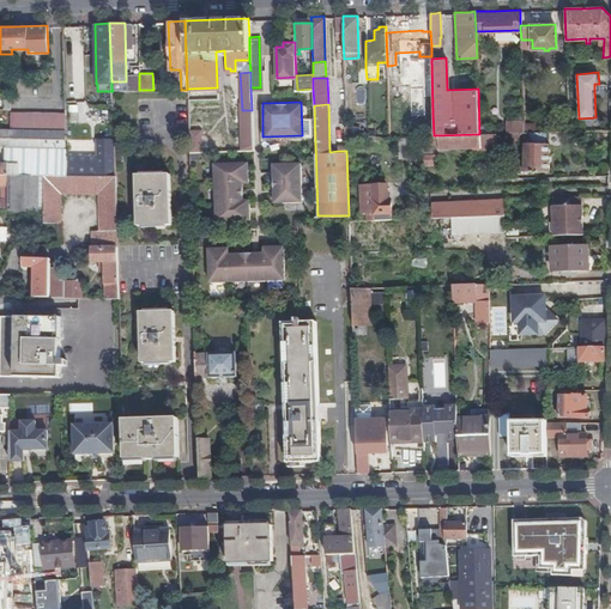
[(10,128),(65,129),(65,111),(10,111),(10,128)]
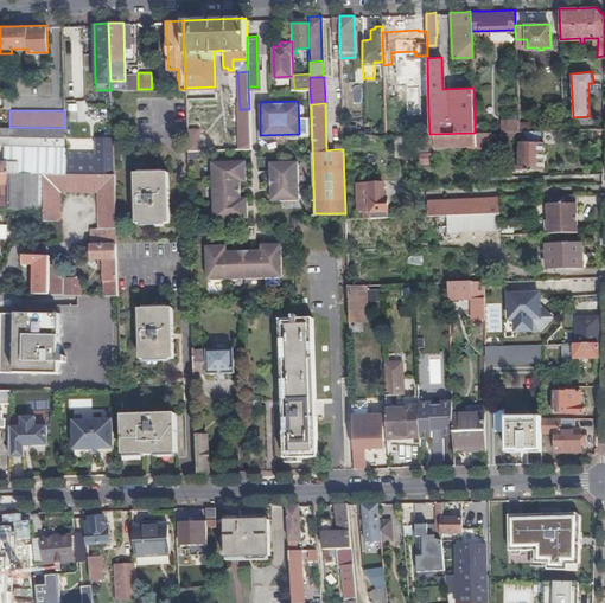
[(520,123),(518,121),(500,122),(500,132),(502,132),(520,130),(520,123)]
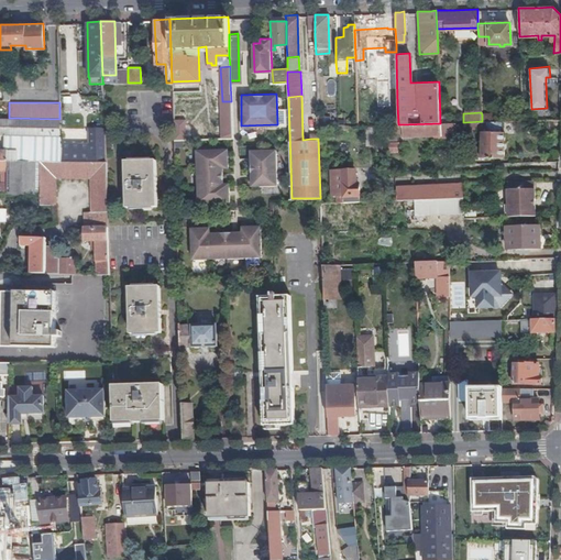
[(0,132),(61,134),(59,119),(9,118),(0,117),(0,132)]
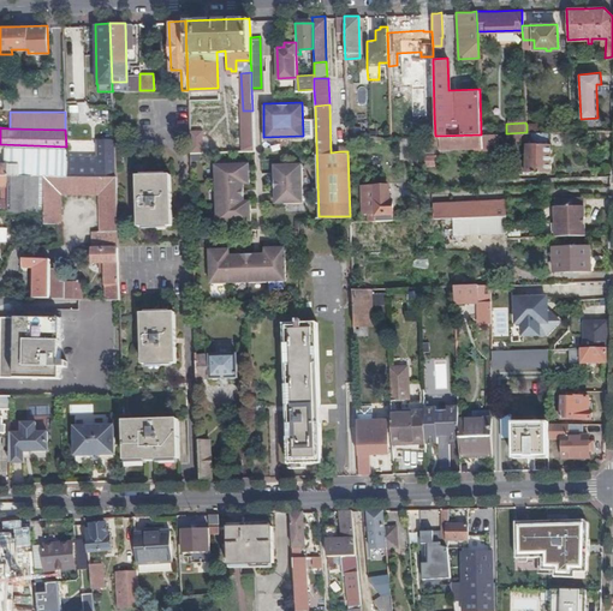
[(190,148),(201,147),(201,127),(189,129),(190,148)]
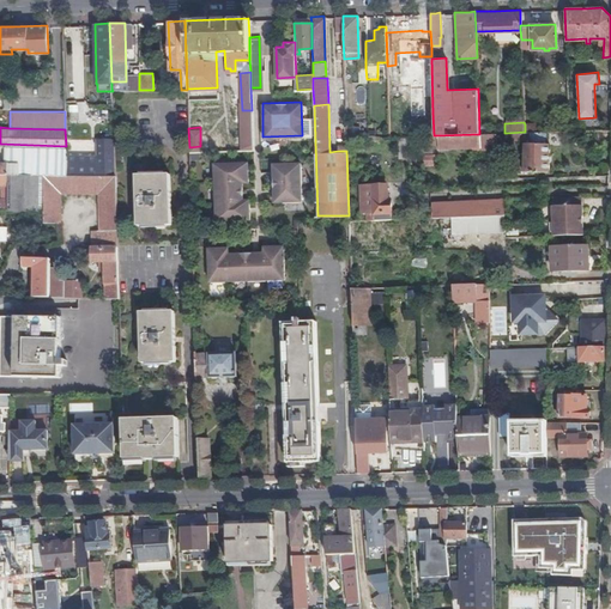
[(346,138),(346,127),(334,127),(336,140),(346,140),(346,138)]
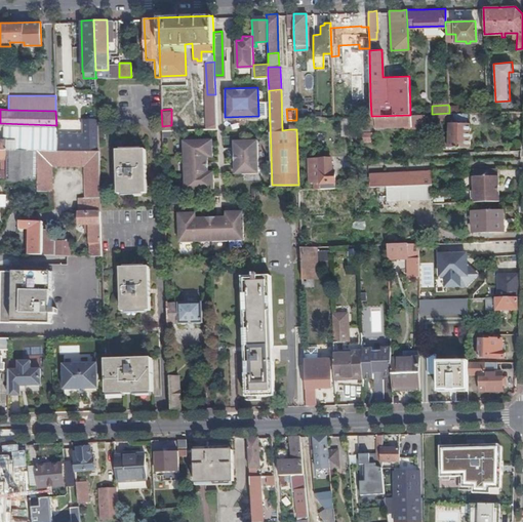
[(469,122),(469,113),(463,113),(449,113),(434,114),(434,120),(449,119),(449,122),(448,122),(447,146),(470,147),(470,123),(469,122)]
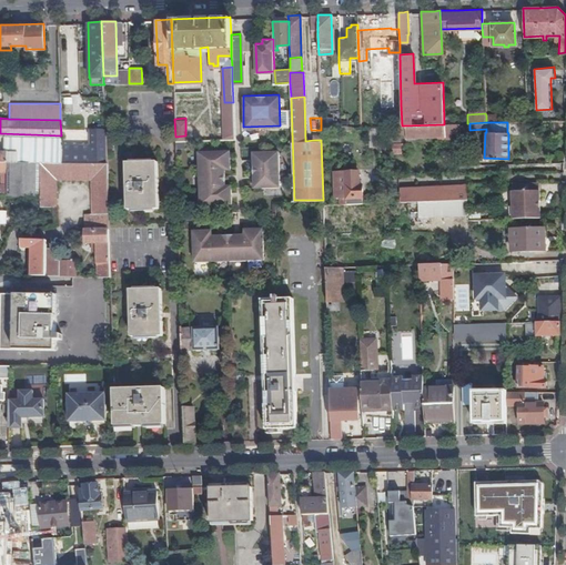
[(457,123),(444,124),(404,125),(405,137),(445,135),(444,130),(457,130),(457,123)]
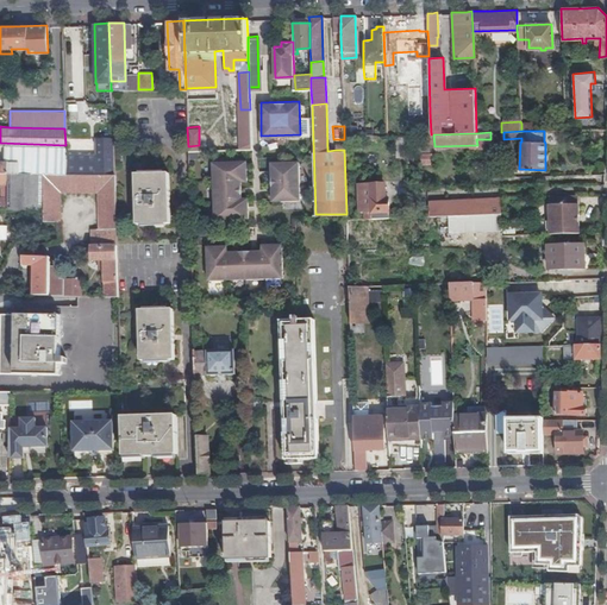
[(396,156),(406,156),(405,137),(395,137),(396,156)]
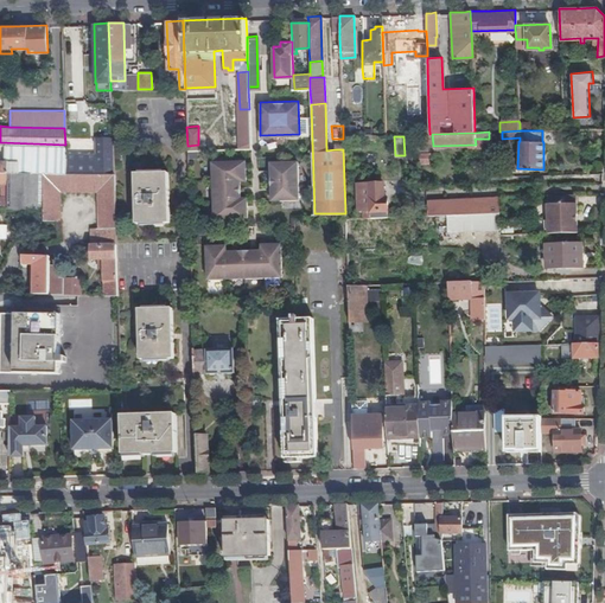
[(65,173),(114,173),(113,155),(65,154),(65,158),(65,173)]
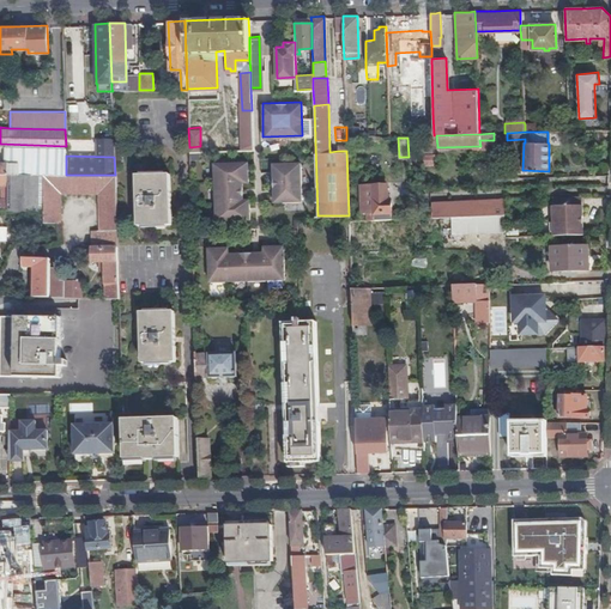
[(273,159),(273,166),(273,171),(274,188),(274,193),(274,200),(302,200),(301,158),(273,159)]
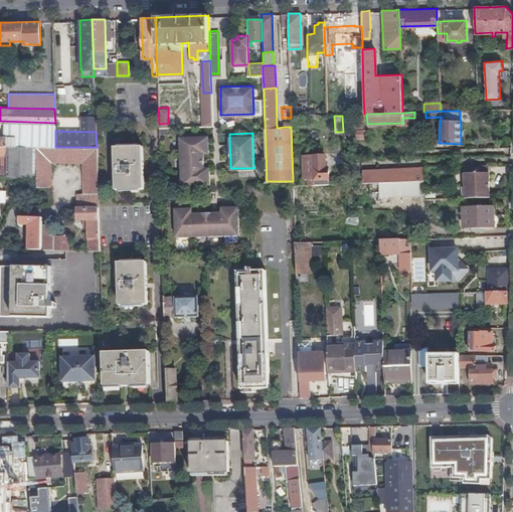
[(16,146),(35,146),(35,134),(34,134),(16,137),(16,146)]
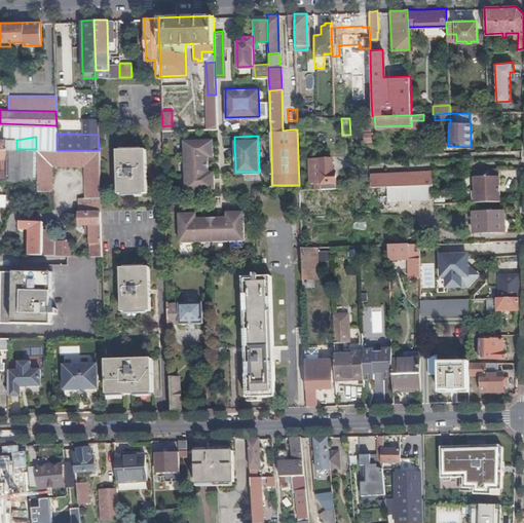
[(36,149),(57,150),(57,137),(36,137),(36,149)]
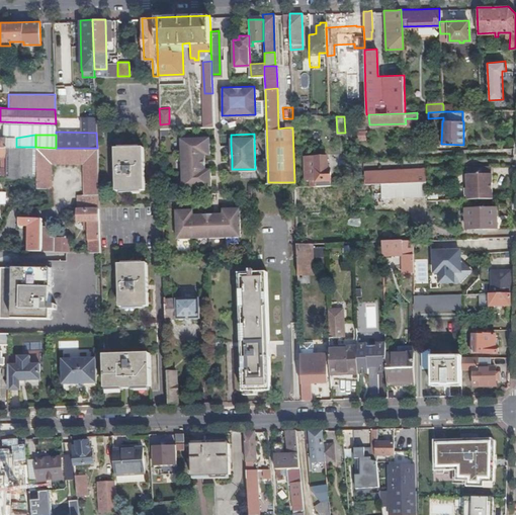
[(180,136),(182,185),(206,184),(210,184),(210,167),(204,167),(204,161),(204,158),(204,152),(209,152),(209,135),(180,136)]
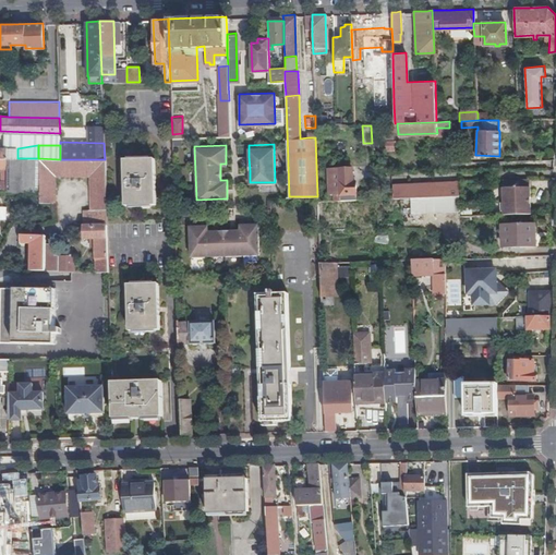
[(0,157),(7,158),(17,158),(17,148),(0,147),(0,157)]
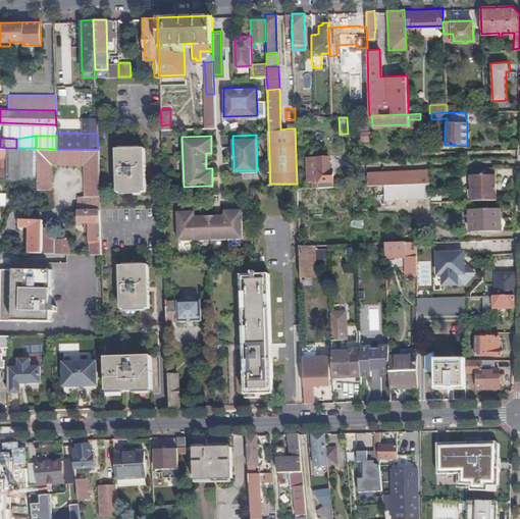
[(0,187),(51,189),(51,163),(84,163),(85,195),(76,196),(78,221),(89,221),(89,253),(101,254),(98,149),(56,149),(36,148),(36,178),(5,177),(0,176),(0,187)]
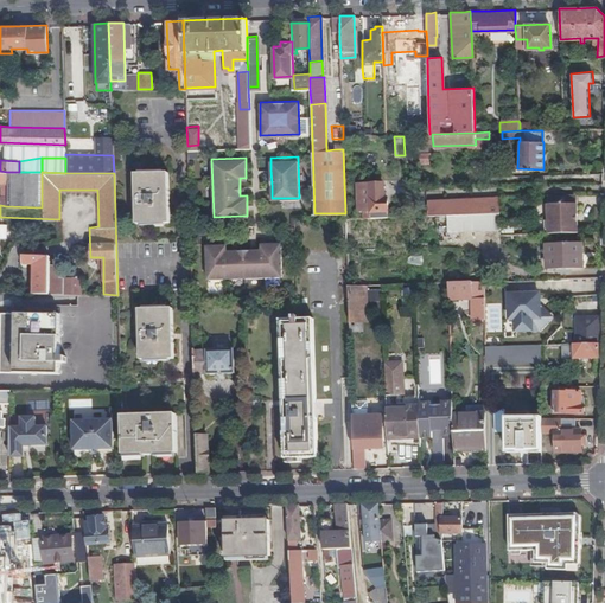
[(42,207),(42,172),(19,172),(7,172),(7,184),(6,199),(6,206),(42,207)]
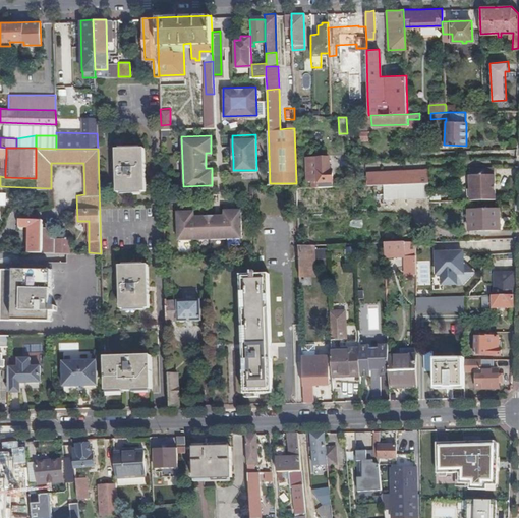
[(141,178),(141,188),(141,190),(146,190),(145,148),(140,148),(140,149),(120,150),(120,148),(116,148),(117,190),(121,191),(121,189),(135,189),(134,176),(137,175),(138,178),(141,178)]
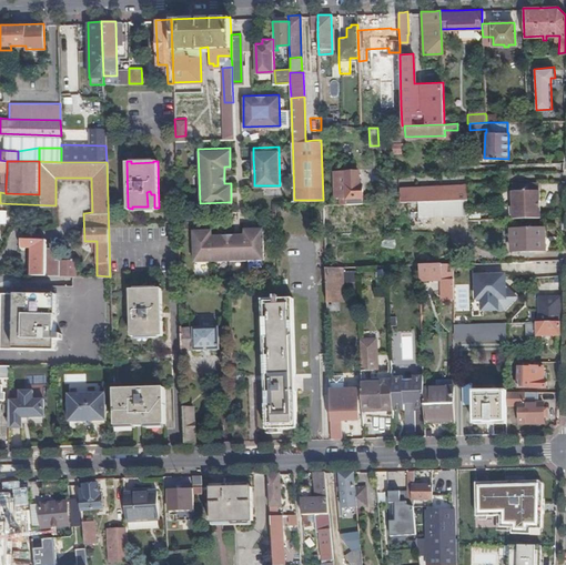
[(342,194),(343,202),(362,202),(362,183),(359,183),(359,170),(334,171),(334,194),(342,194)]
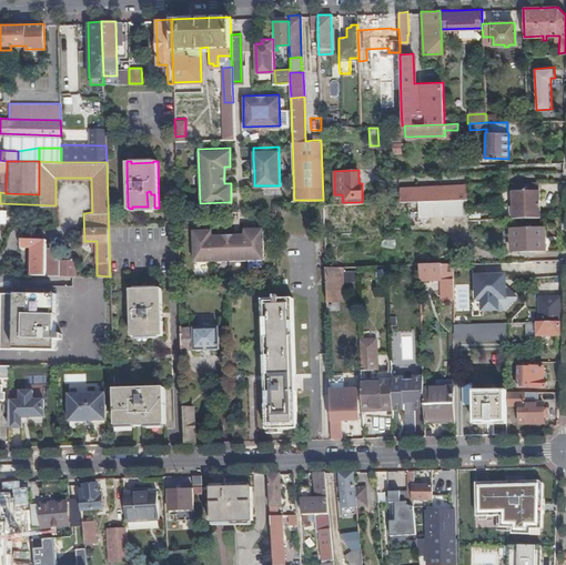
[(511,181),(512,218),(539,217),(538,180),(511,181)]
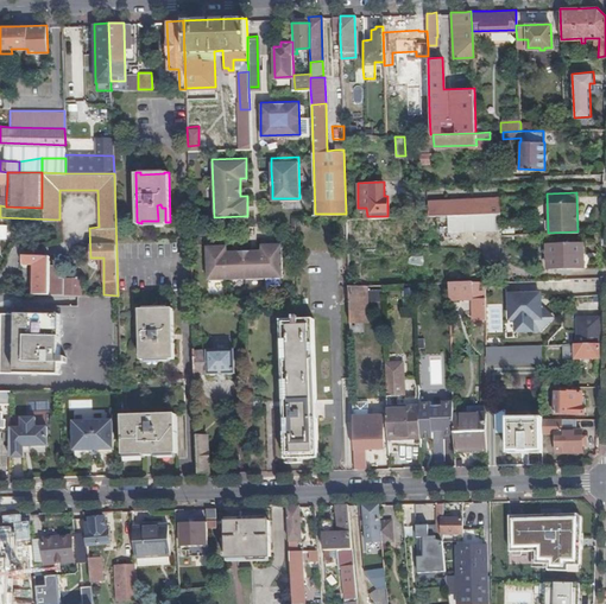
[(429,199),(429,215),(499,213),(499,197),(429,199)]
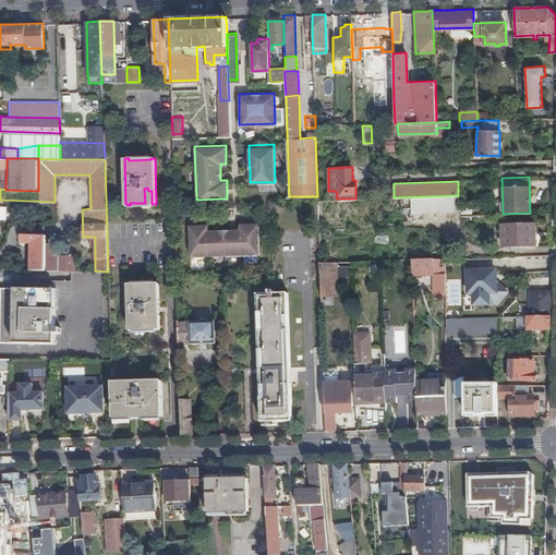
[(224,229),(224,254),(257,253),(257,222),(250,222),(245,222),(239,222),(239,228),(233,228),(229,229),(224,229)]
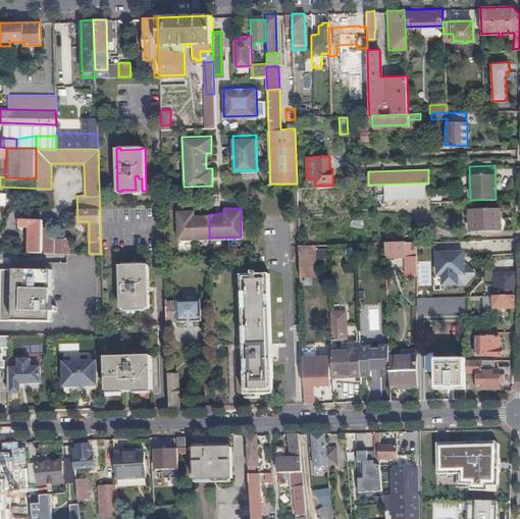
[(499,208),(469,208),(470,229),(500,229),(499,208)]
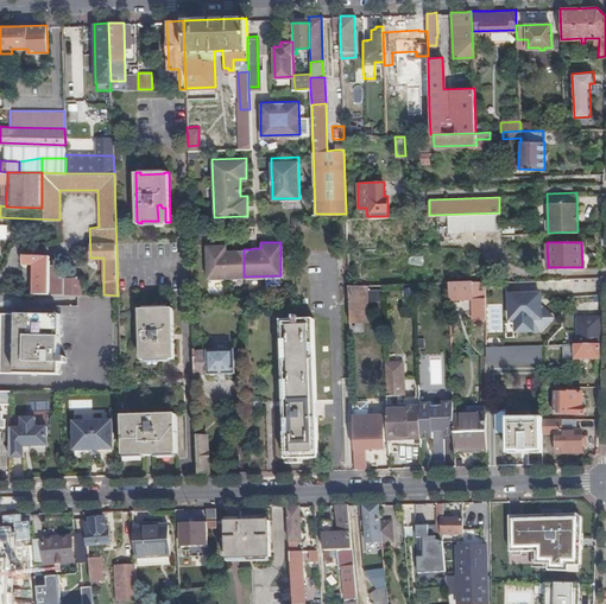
[(206,278),(244,277),(244,249),(235,249),(232,249),(225,249),(225,243),(218,243),(213,245),(206,245),(206,278)]
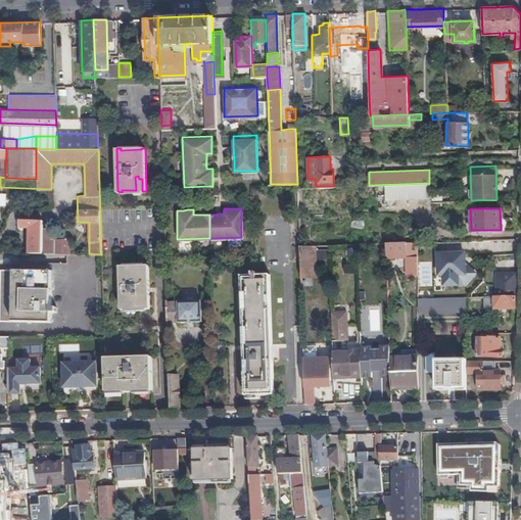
[(29,252),(68,253),(69,238),(51,237),(52,227),(42,227),(42,220),(19,219),(19,226),(29,226),(29,252)]
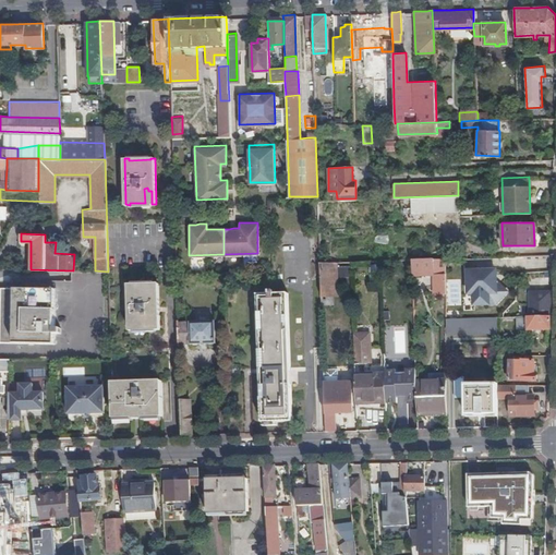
[(536,263),(551,264),(551,254),(536,254),(536,263)]
